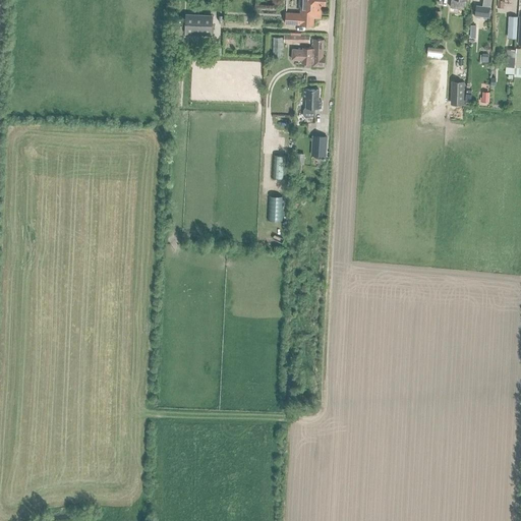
[(314,11),(321,12),(321,5),(326,6),(325,0),(298,0),(298,7),(300,8),(300,13),(286,13),(286,24),(313,25),(314,11)]
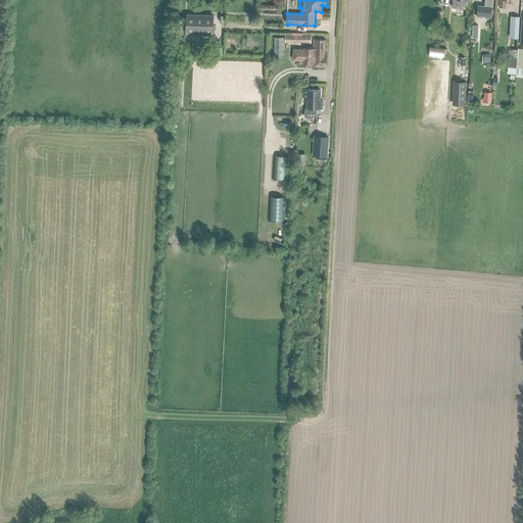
[(453,0),(452,7),(466,9),(466,0),(453,0)]
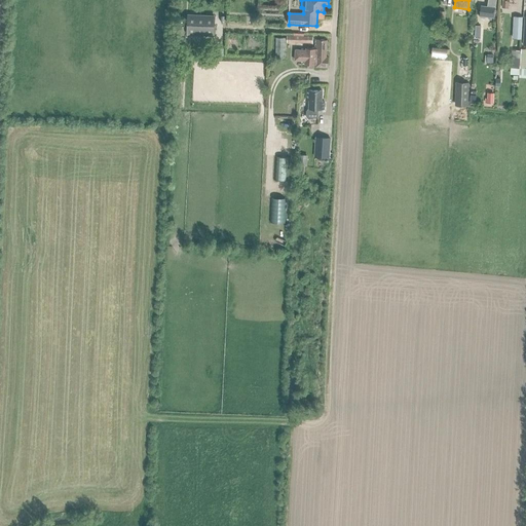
[(487,0),(487,6),(481,6),(479,17),(485,19),(485,16),(493,19),(495,7),(495,0),(487,0)]
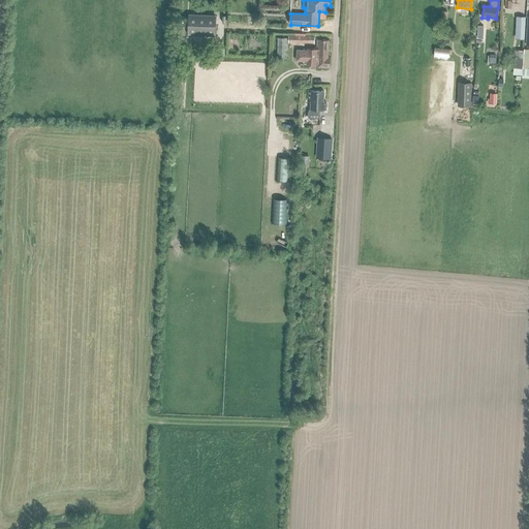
[(215,34),(216,16),(188,14),(187,32),(215,34)]
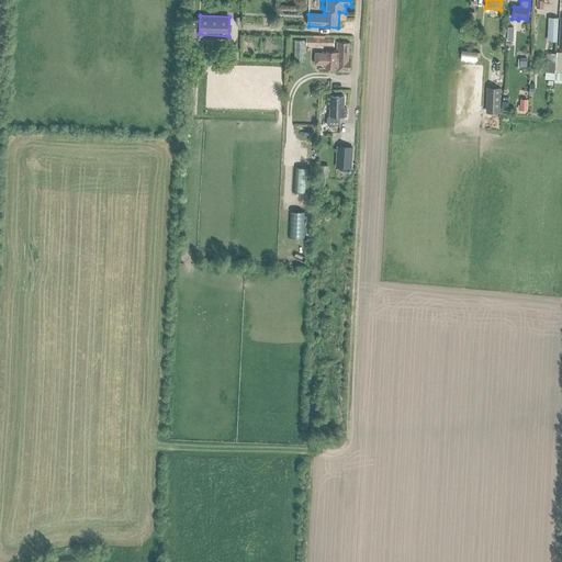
[(557,32),(558,18),(549,18),(548,32),(557,32)]
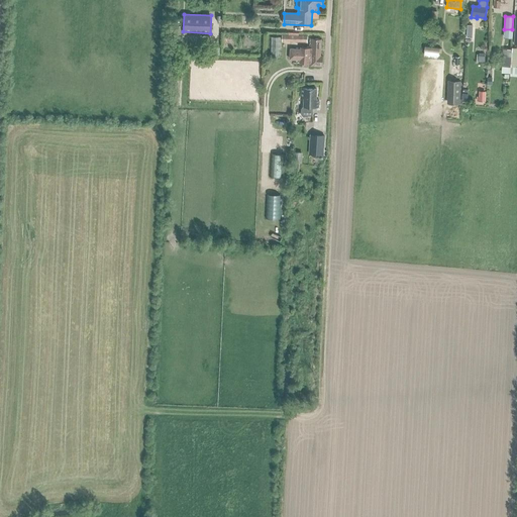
[(308,66),(322,66),(323,57),(320,57),(321,39),(310,38),(309,48),(300,47),(300,49),(290,49),(290,60),(300,60),(299,64),(309,64),(308,66)]
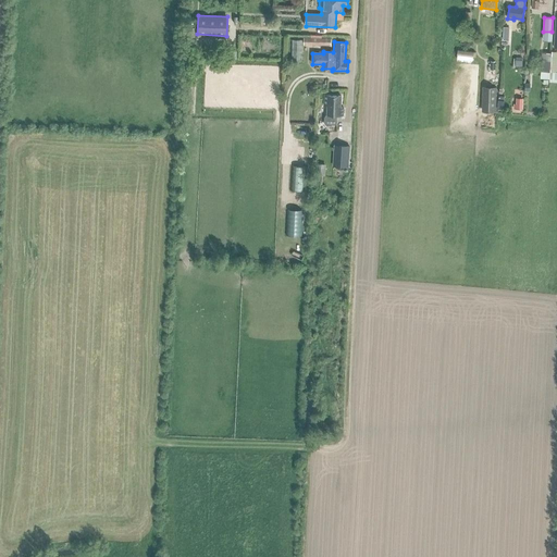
[(475,53),(458,51),(457,62),(473,64),(475,53)]
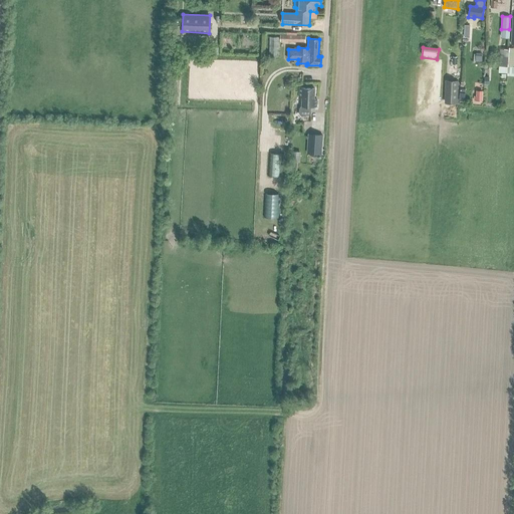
[(500,51),(499,59),(498,65),(507,66),(508,59),(508,52),(500,51)]
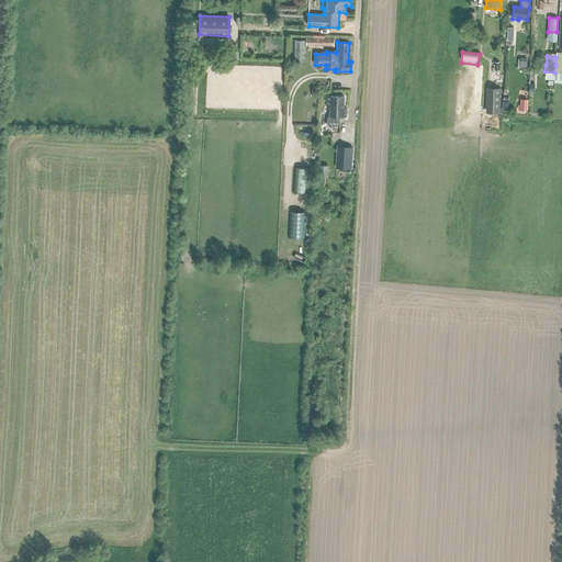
[(490,88),(501,89),(501,71),(490,70),(490,88)]
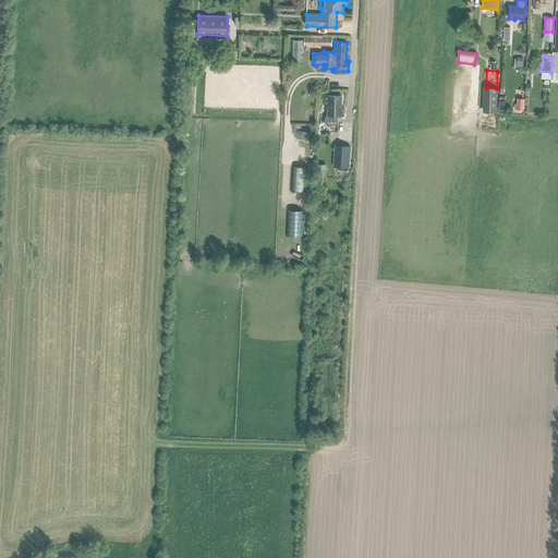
[(485,112),(496,112),(497,88),(486,87),(485,112)]
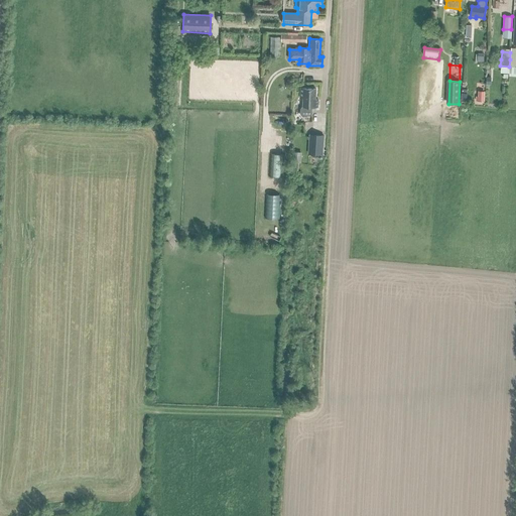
[(300,109),(300,112),(299,114),(302,117),(306,117),(307,116),(311,116),(311,108),(317,108),(317,100),(315,100),(316,89),(299,88),(299,98),(302,98),(302,107),(300,109)]
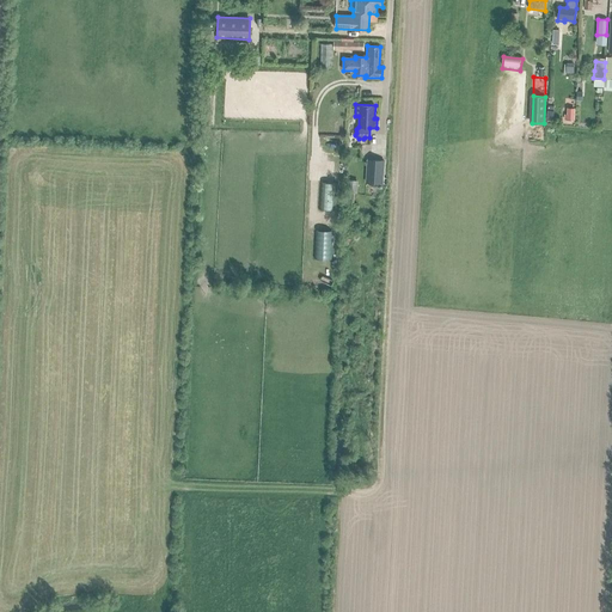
[(365,183),(383,184),(384,160),(366,159),(365,183)]
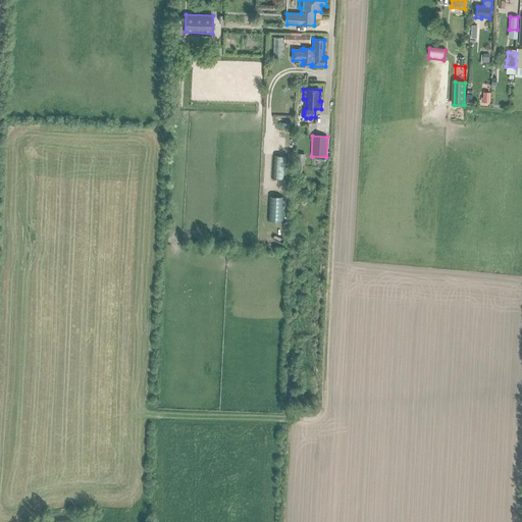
[(295,164),(305,164),(305,154),(296,154),(295,164)]
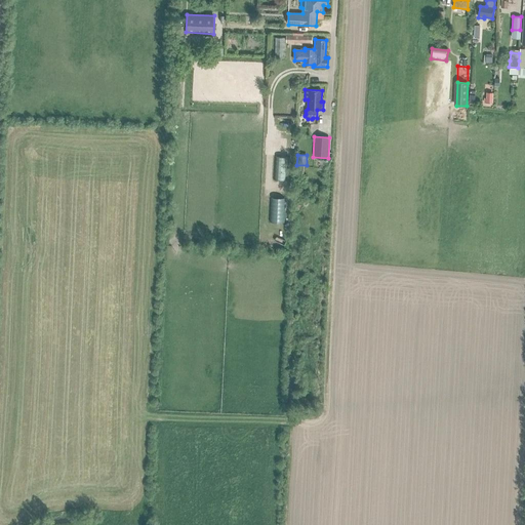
[(285,221),(285,197),(271,197),(271,221),(285,221)]
